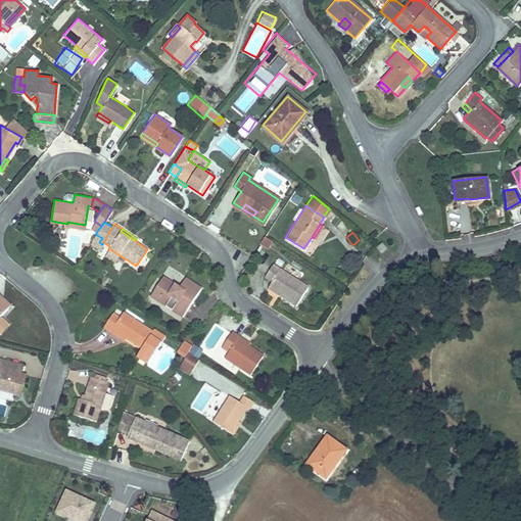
[(102,238),(95,234),(90,242),(99,248),(102,244),(99,242),(102,238)]
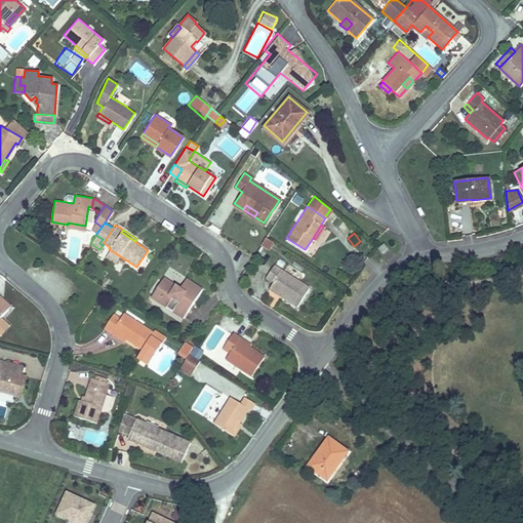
[(264,236),(259,243),(267,247),(271,240),(264,236)]
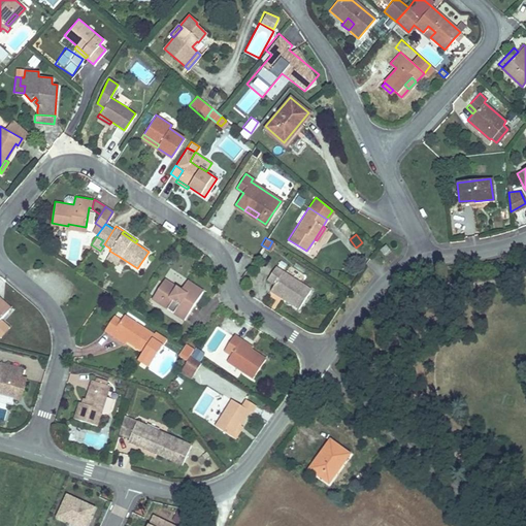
[(385,243),(379,249),(383,253),(388,248),(385,243)]
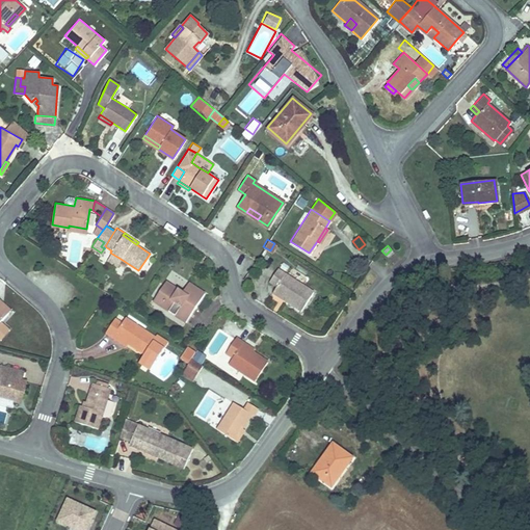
[(116,265),(121,259),(110,253),(106,259),(116,265)]
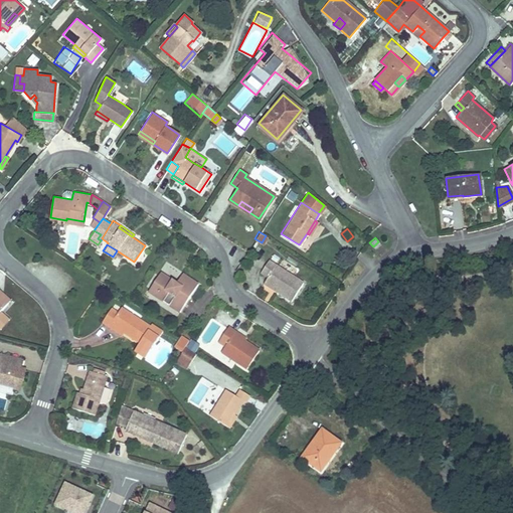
[(276,287),(274,289),(291,300),(302,282),(291,274),(276,265),(268,260),(260,271),(267,276),(265,280),(276,287)]
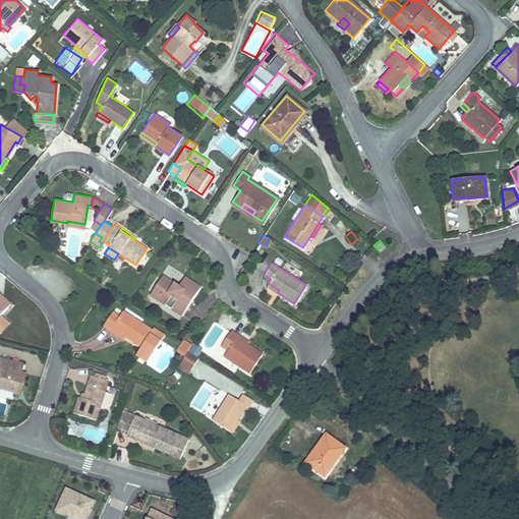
[(172,285),(174,283),(161,275),(149,293),(181,314),(199,286),(183,276),(177,285),(176,287),(172,285)]
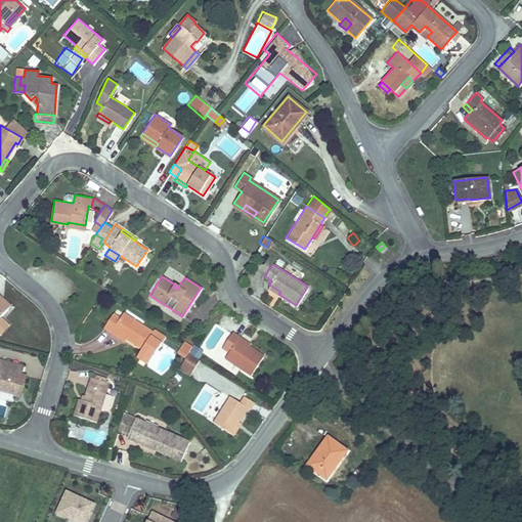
[(267,287),(278,294),(280,292),(269,285),(267,287)]
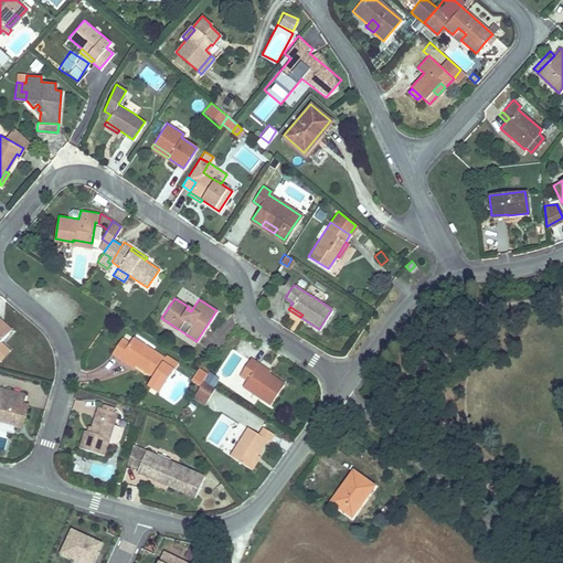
[(0,324),(8,331),(10,328),(0,319),(0,324)]
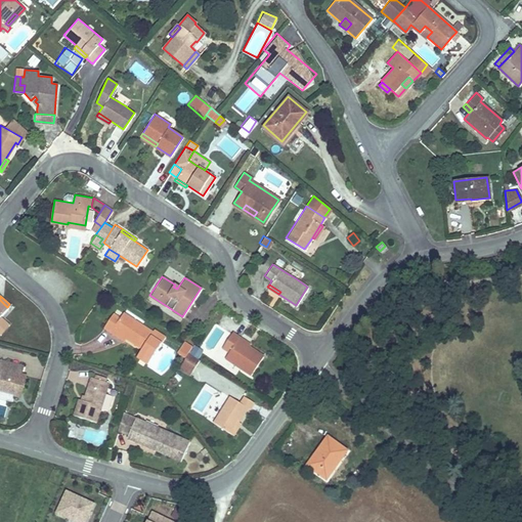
[(149,335),(151,331),(123,311),(119,316),(113,312),(103,327),(111,331),(112,329),(125,337),(141,348),(136,355),(146,362),(161,342),(149,335)]
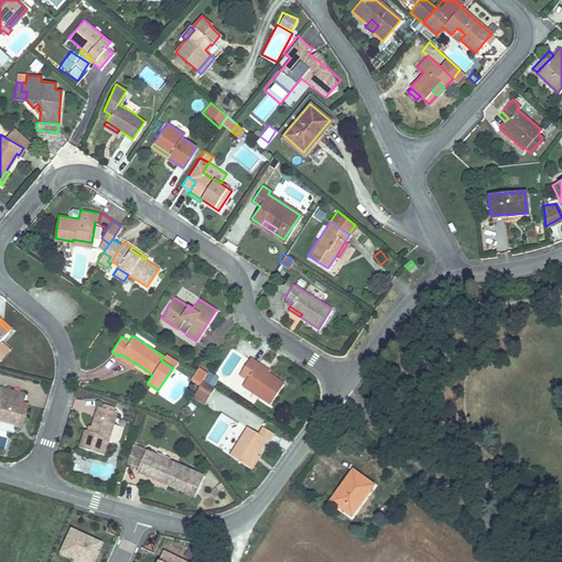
[(132,365),(134,363),(120,354),(119,356),(132,365)]
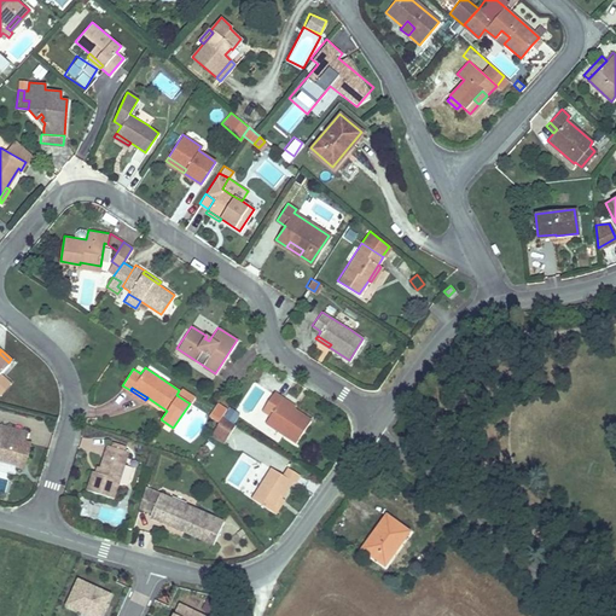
[(181,388),(179,390),(176,395),(190,404),(193,396),(181,388)]
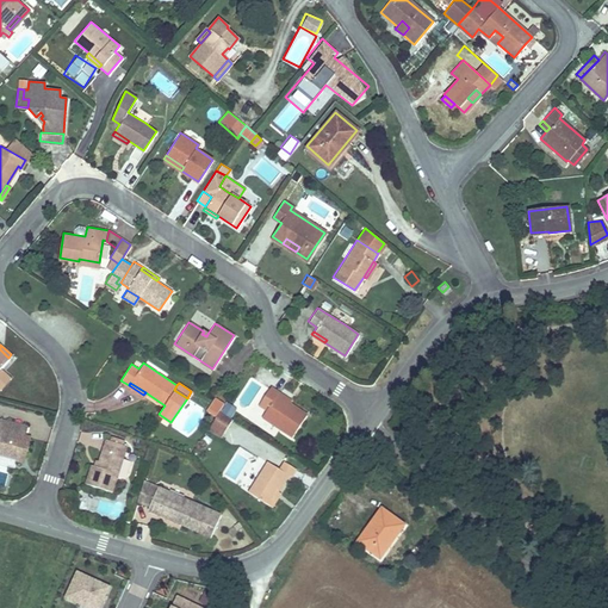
[(277,395),(278,391),(270,386),(258,403),(266,409),(261,416),(291,436),(306,414),(289,402),(277,395)]
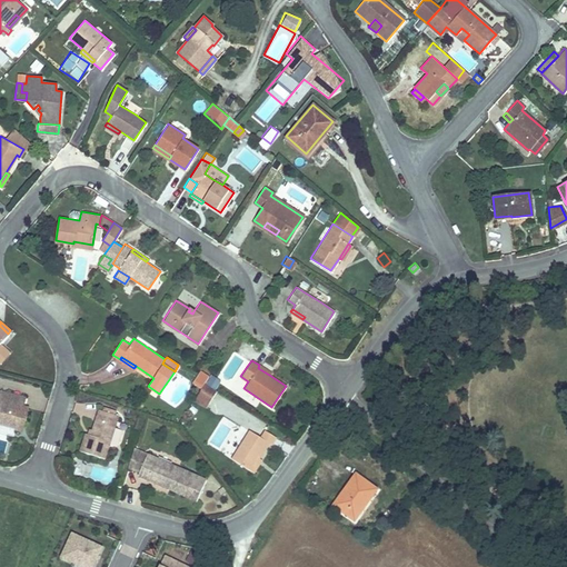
[(270,372),(259,365),(258,368),(269,375),(270,372)]
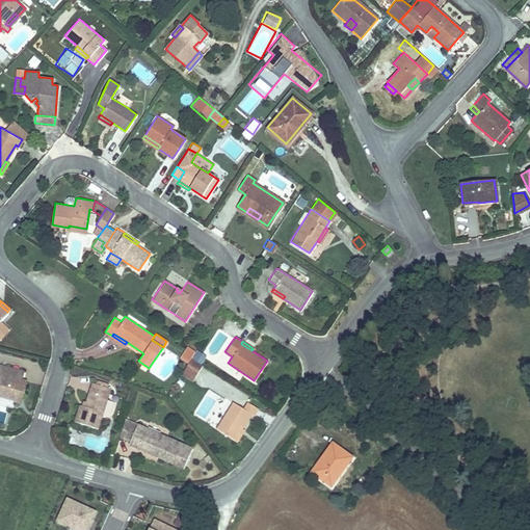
[(182,353),(189,359),(190,356),(195,350),(187,345),(182,353)]
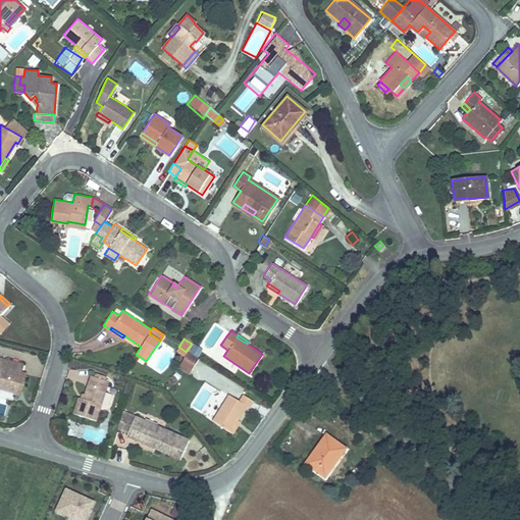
[(184,355),(186,352),(178,347),(175,350),(184,355)]
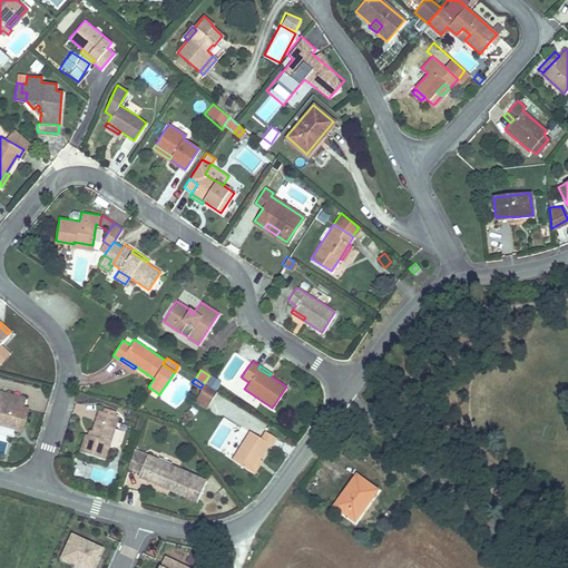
[(196,395),(208,403),(216,390),(205,383),(196,395)]
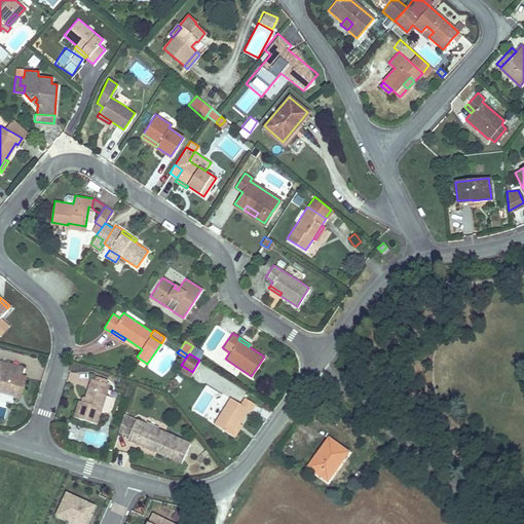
[(0,370),(12,373),(8,390),(0,388),(0,393),(13,397),(22,367),(0,361),(0,370)]
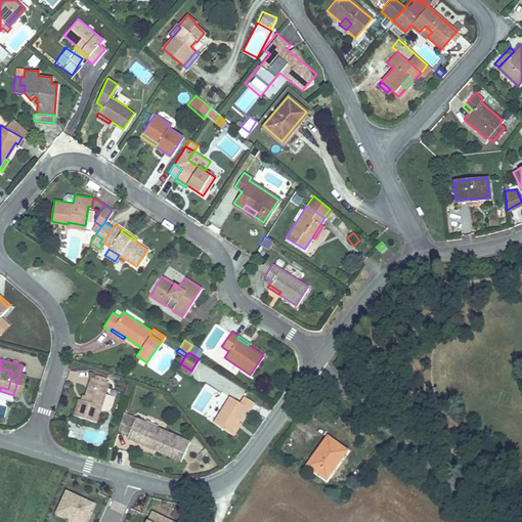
[(188,374),(191,371),(180,363),(178,366),(188,374)]
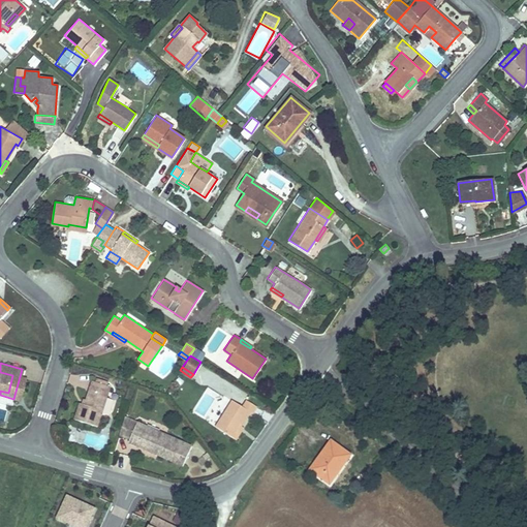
[(12,375),(0,372),(0,391),(8,393),(12,375)]
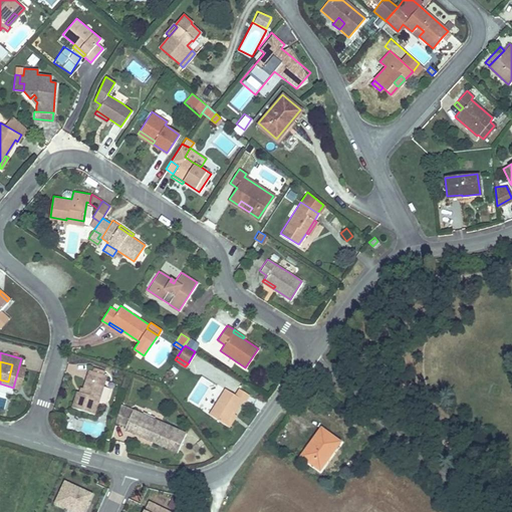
[(80,392),(78,391),(76,391),(71,406),(93,414),(105,374),(100,372),(91,369),(88,368),(82,388),(80,392)]
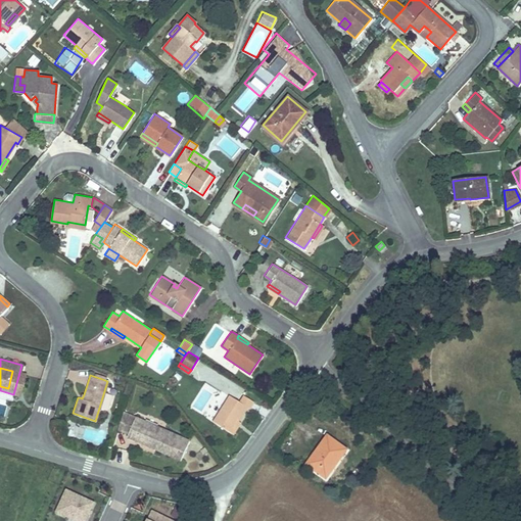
[(240,401),(239,401),(229,394),(211,421),(230,432),(237,420),(246,406),(240,401)]
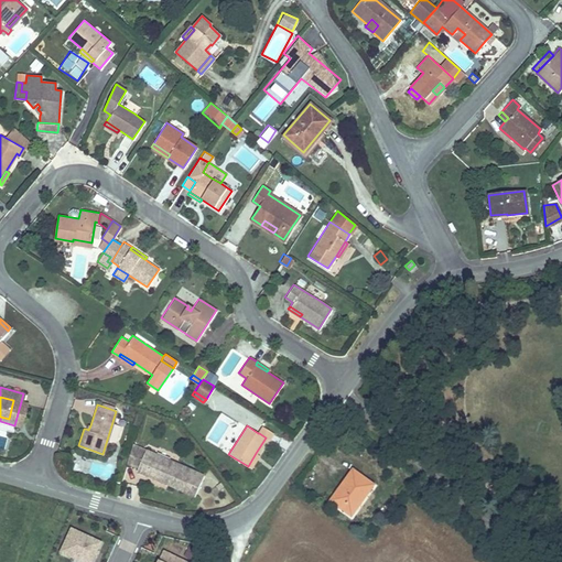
[(262,425),(258,433),(259,433),(266,438),(269,440),(273,432),(262,425)]
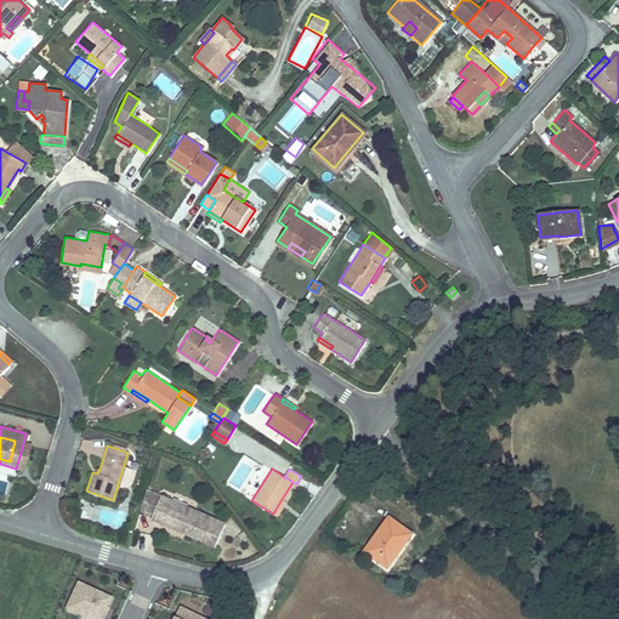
[(159,497),(145,490),(138,510),(151,515),(149,518),(214,546),(223,522),(160,494),(159,497)]
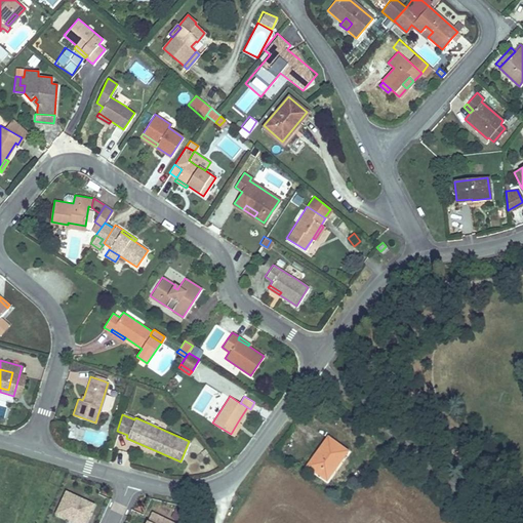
[(241,424),(238,421),(231,434),(233,435),(241,424)]
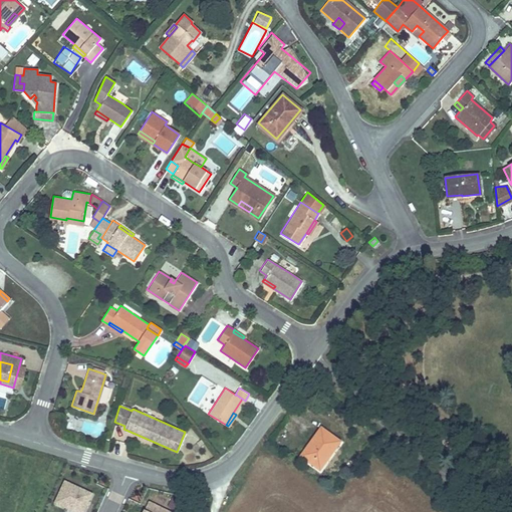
[(338,441),(320,427),(307,445),(309,447),(302,456),(319,468),(338,441)]
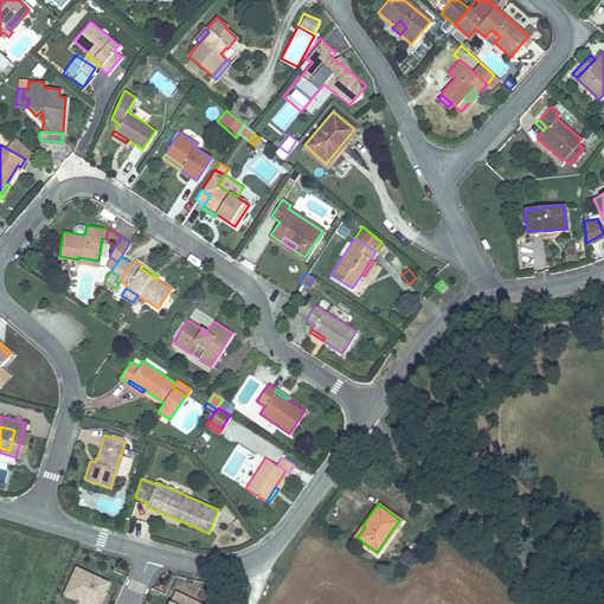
[(354,537),(357,538),(365,527),(362,525),(354,537)]
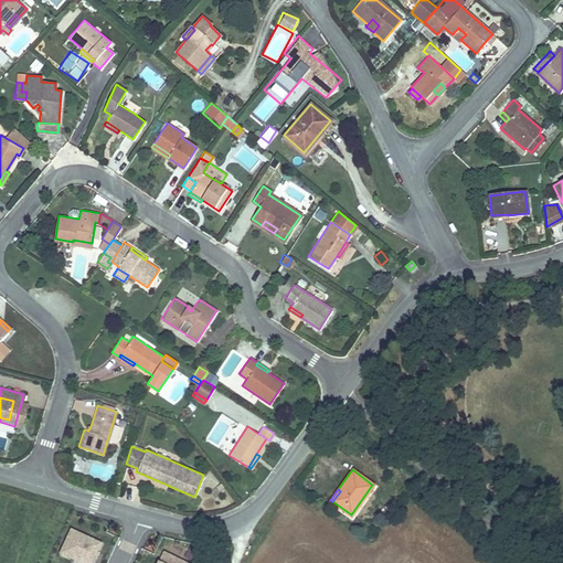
[(88,562),(99,542),(71,529),(60,551),(74,558),(73,560),(78,562),(88,562)]
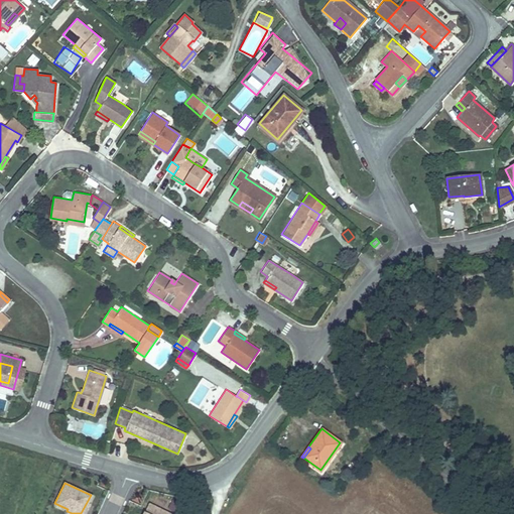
[(171,499),(167,507),(173,510),(177,502),(171,499)]
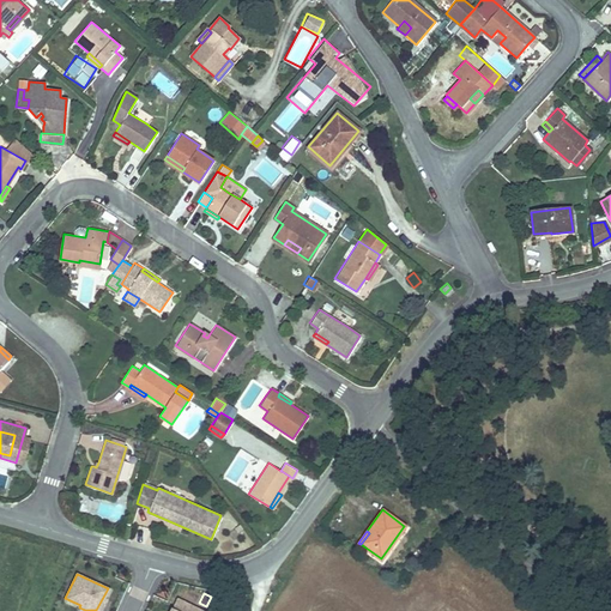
[(203,610),(176,598),(169,610),(203,610)]
